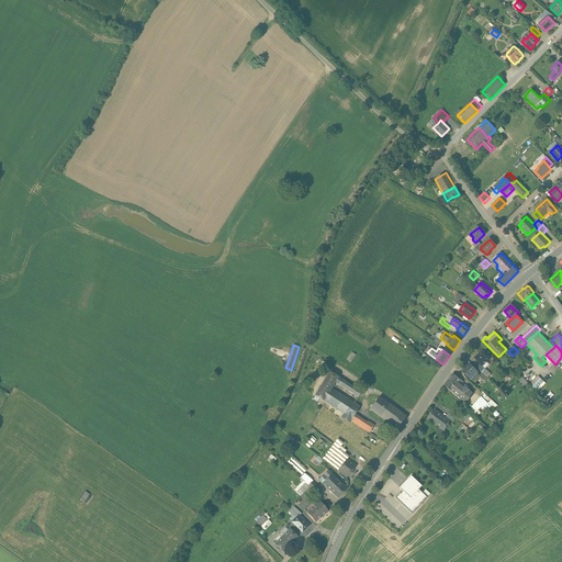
[(483,350),(475,358),(480,363),(482,366),(490,358),(483,350)]
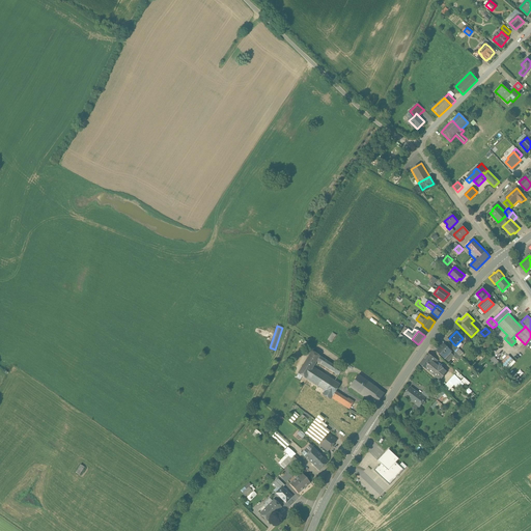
[(451,352),(444,344),(437,351),(448,362),(454,356),(452,355),(451,353),(451,352)]
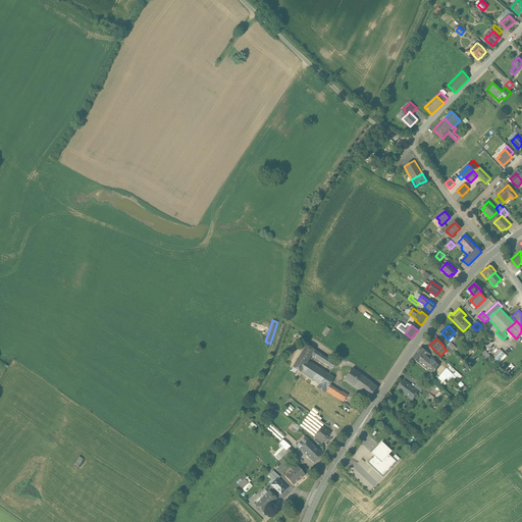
[(307,346),(293,367),(301,372),(308,361),(311,355),(314,351),(307,346)]
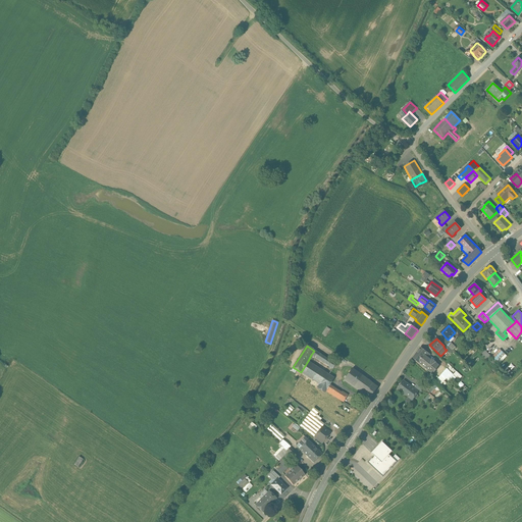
[(430,355),(421,348),(413,358),(419,363),(432,374),(439,366),(428,357),(430,355)]
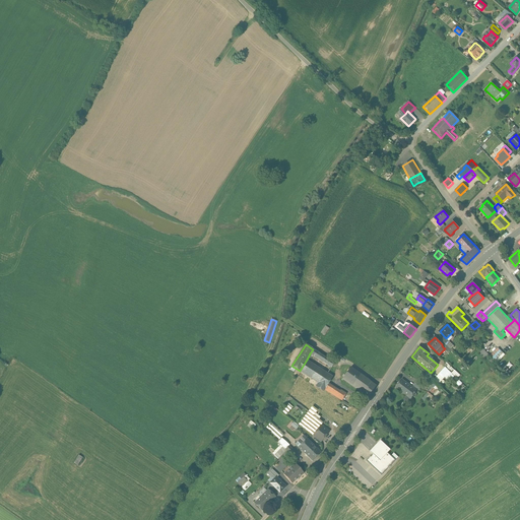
[(484,358),(489,353),(481,347),(477,351),(484,358)]
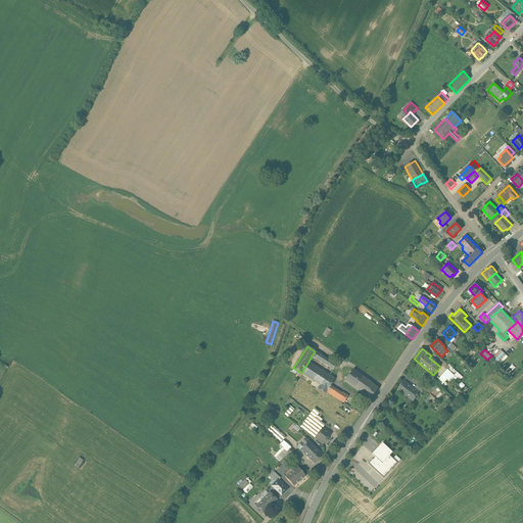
[(492,359),(497,365),(507,357),(501,350),(492,359)]
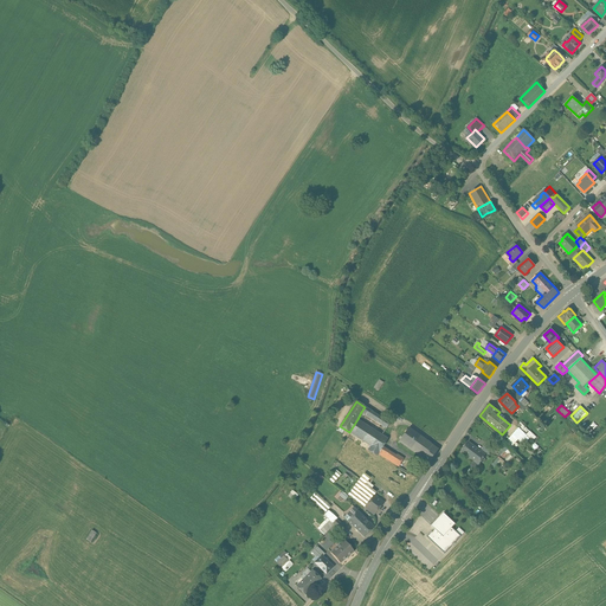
[(389,423),(365,407),(361,412),(363,413),(362,414),(365,417),(365,414),(386,429),(389,423)]
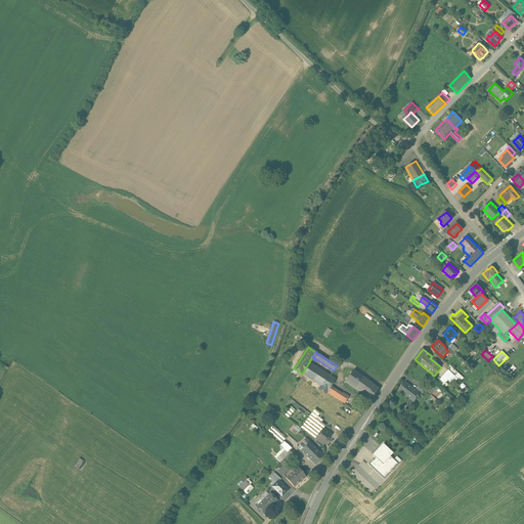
[(336,380),(309,362),(302,374),(320,386),(318,389),(325,394),(326,392),(331,387),(336,380)]
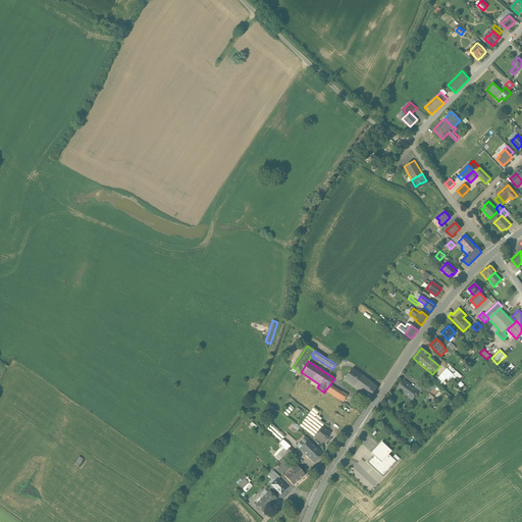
[(378,386),(353,368),(344,380),(370,399),(378,386)]
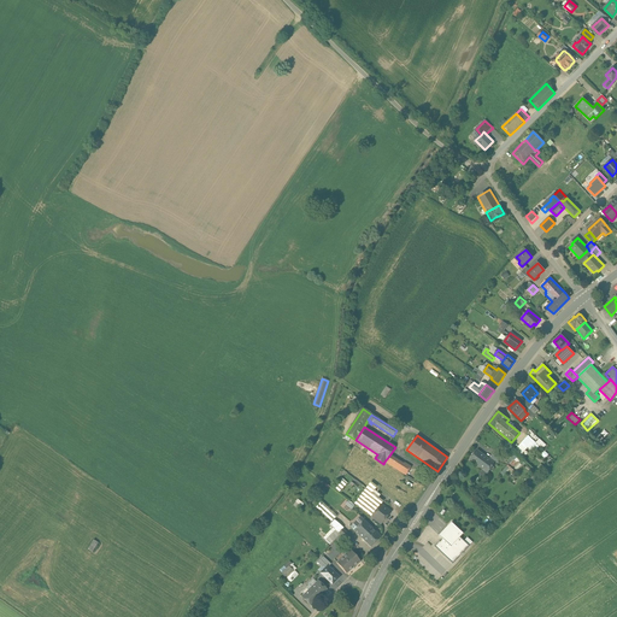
[(539,438),(535,442),(542,448),(546,445),(539,438)]
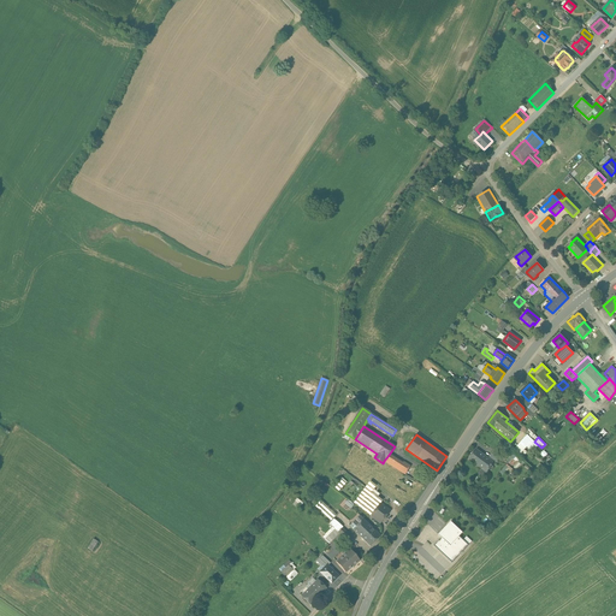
[(487,457),(477,449),(468,458),(479,467),(487,457)]
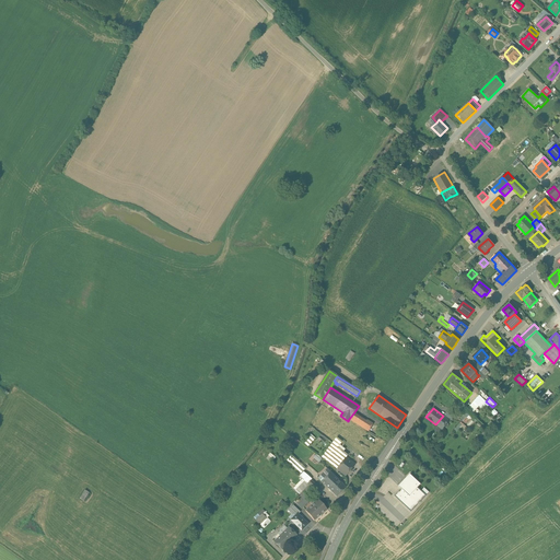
[(473,417),(467,412),(461,419),(466,423),(473,417)]
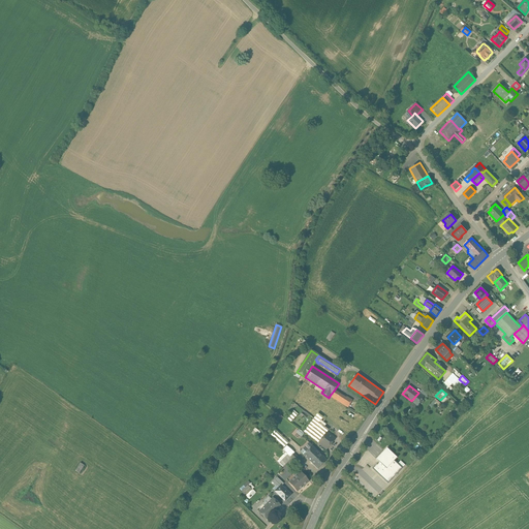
[(346,398),(334,391),(330,396),(342,404),(346,398)]
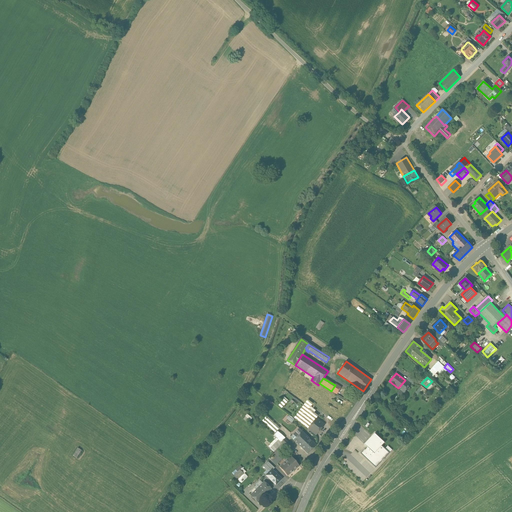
[(405,380),(398,388),(400,390),(405,393),(411,384),(406,381),(405,380)]
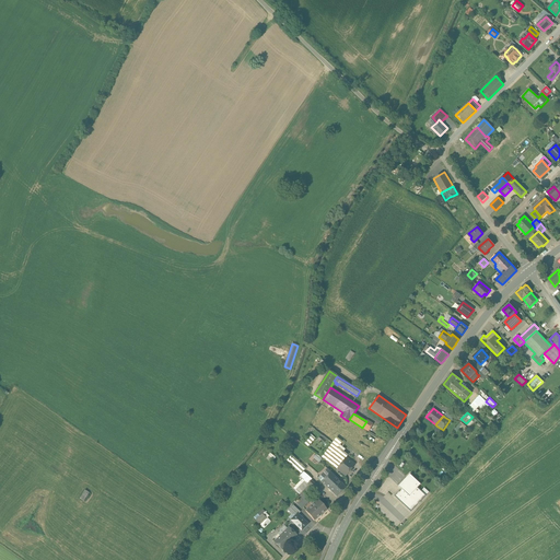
[(366,421),(362,428),(369,431),(373,423),(366,420),(366,421)]
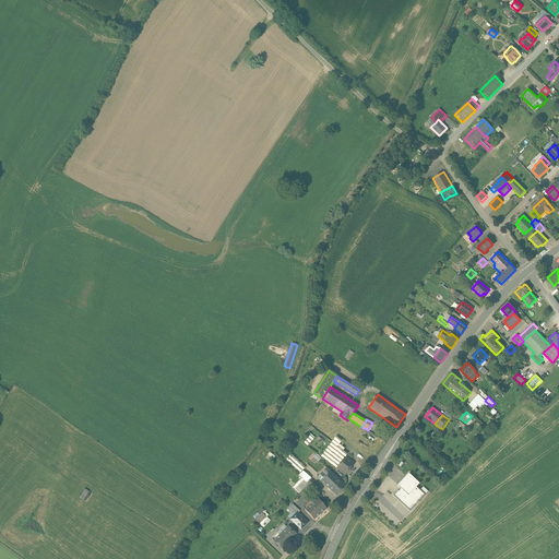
[(463,424),(460,421),(453,429),(455,431),(463,424)]
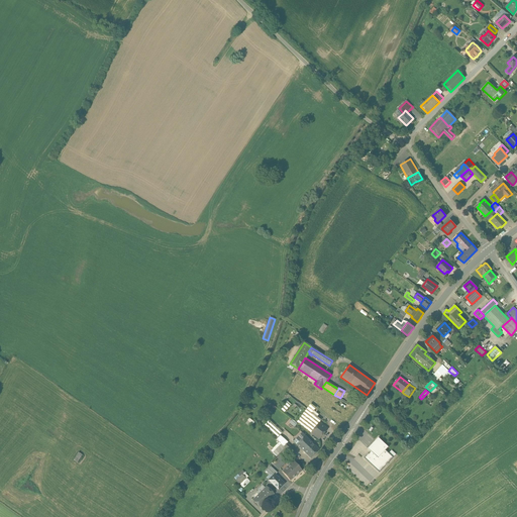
[(287,401),(280,408),(284,412),(291,405),(287,401)]
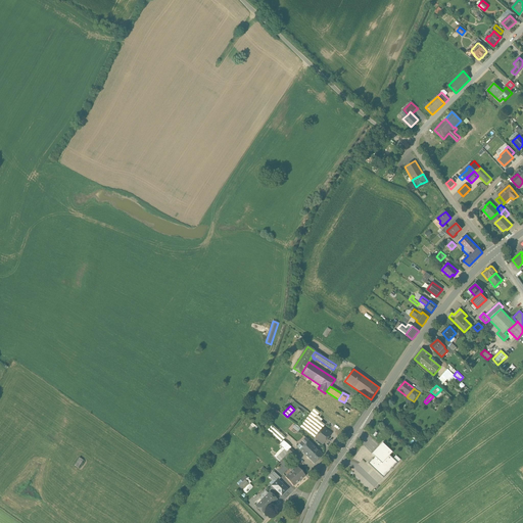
[(315,409),(300,427),(315,438),(323,427),(325,425),(321,421),(322,419),(317,416),(320,413),(315,409)]
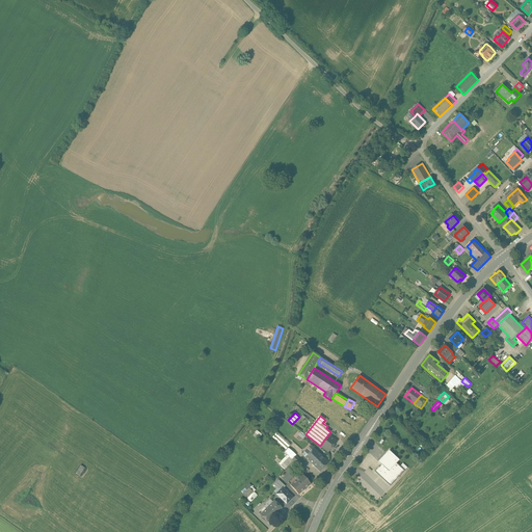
[(290,445),(276,432),(272,437),(286,450),(290,445)]
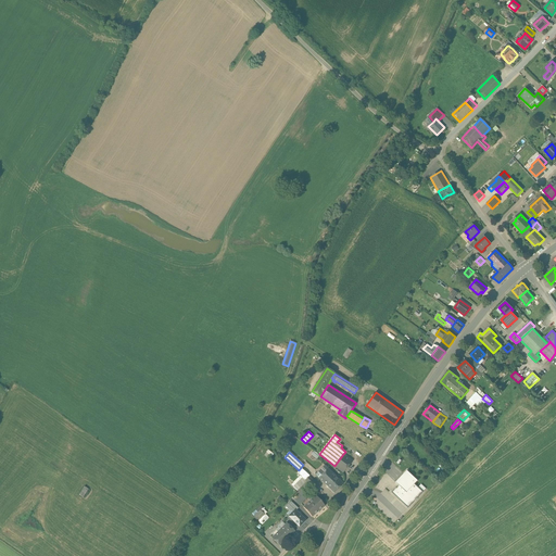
[(343,454),(335,466),(343,472),(352,462),(343,454)]
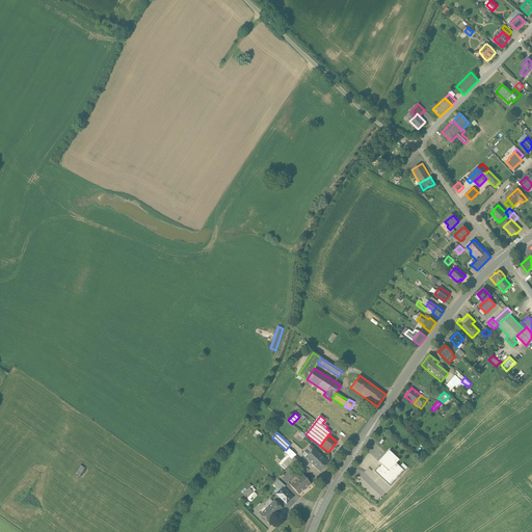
[(328,462),(314,449),(311,446),(304,452),(308,455),(306,457),(320,472),(328,462)]
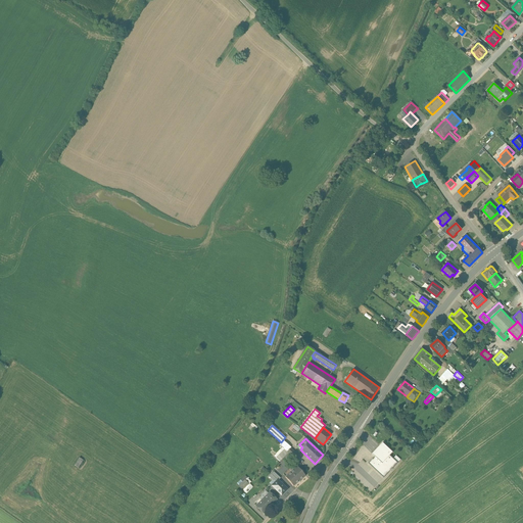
[(393,453),(383,442),(373,454),(375,457),(376,458),(375,459),(374,458),(369,463),(384,478),(398,463),(390,456),(393,453)]
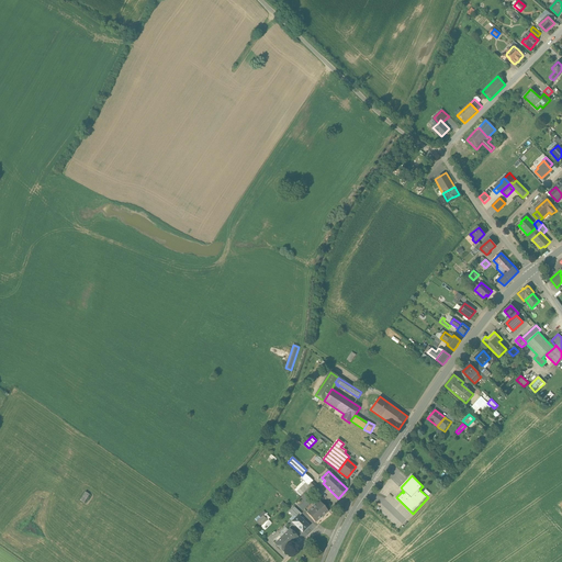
[(321,490),(312,482),(308,485),(318,493),(321,490)]
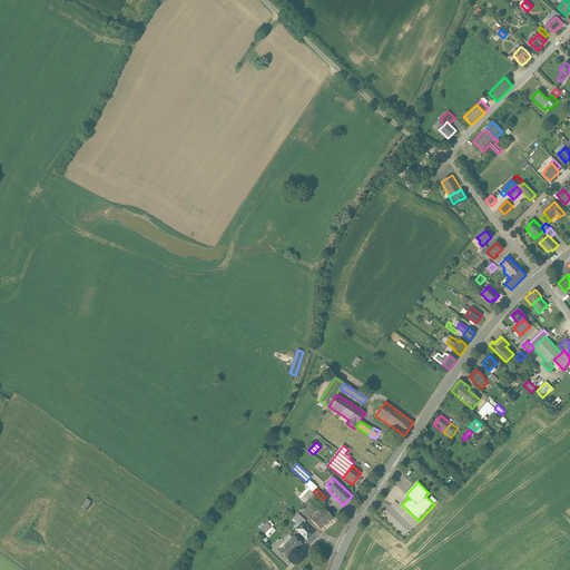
[(308,491),(301,499),(305,503),(313,495),(308,491)]
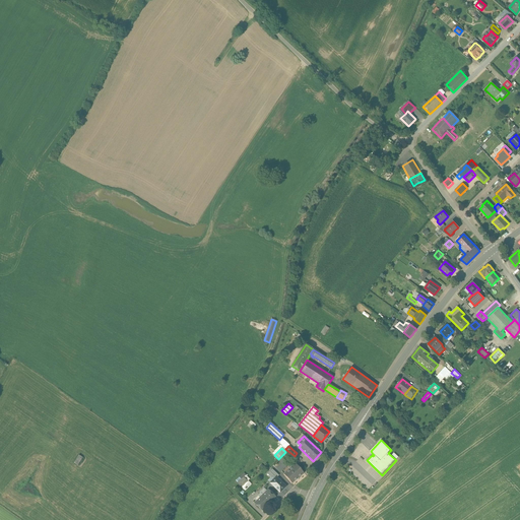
[(82,458),(78,455),(74,463),(78,465),(82,458)]
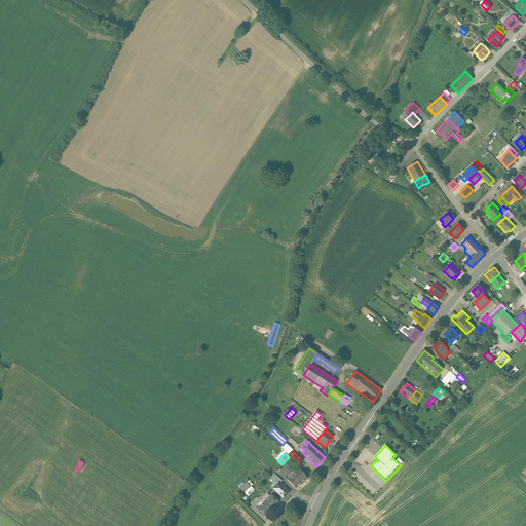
[(296,473),(288,480),(295,489),(307,479),(299,470),(296,473)]
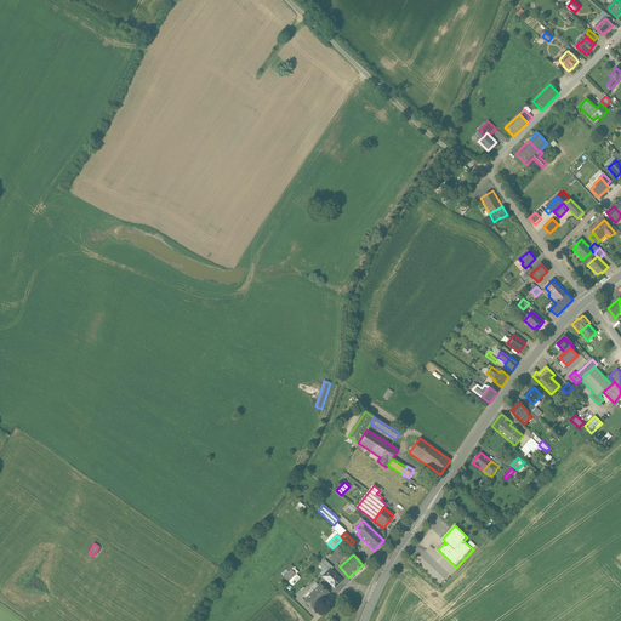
[(325,560),(322,564),(323,564),(329,570),(330,570),(334,568),(325,560)]
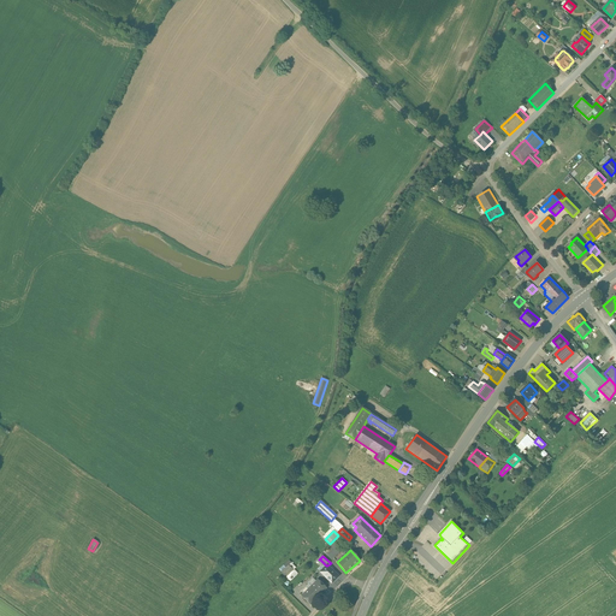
[(320,572),(332,584),(338,576),(327,566),(326,566),(320,560),(319,560),(317,562),(321,566),(321,567),(323,566),(325,568),(320,572)]
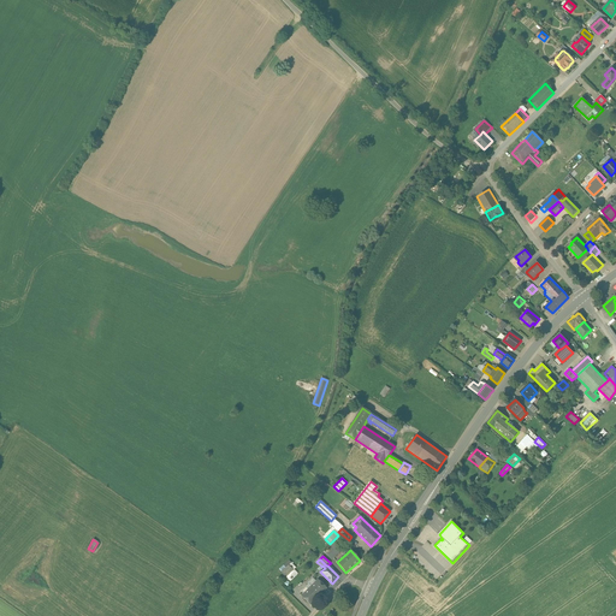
[(289,566),(282,573),(286,578),(294,570),(289,566)]
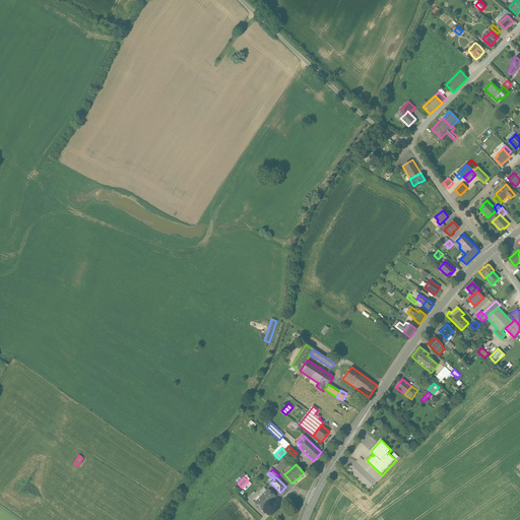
[(268,490),(254,503),(262,511),(276,497),(268,490)]
